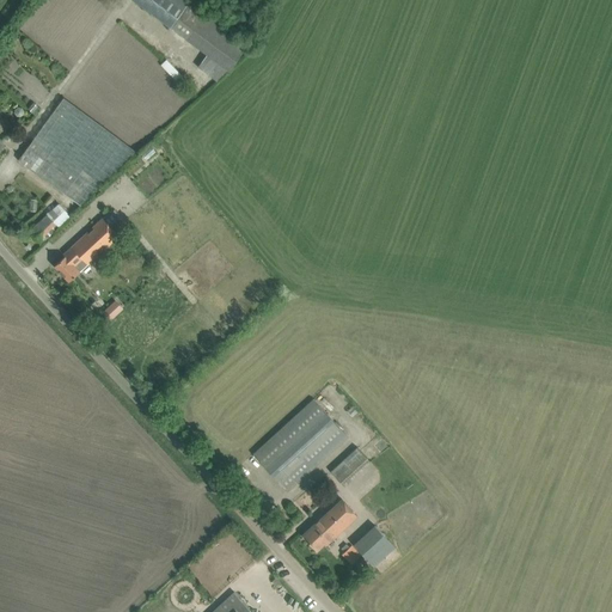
[(133,0),(170,28),(188,4),(189,1),(187,0),(133,0)]
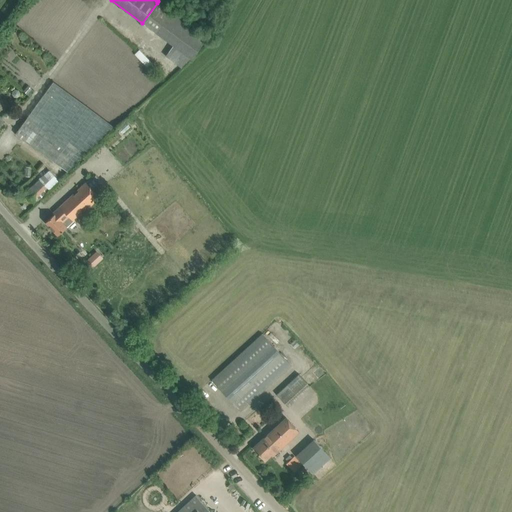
[(206,39),(157,3),(142,23),(142,24),(172,46),(165,57),(182,69),(191,60),(206,39)]
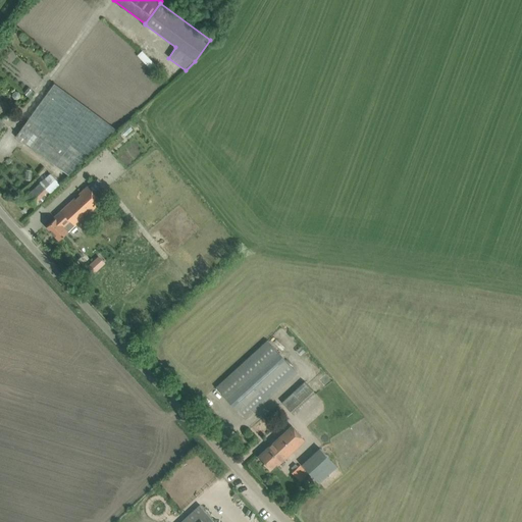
[(136,55),(153,72),(158,68),(141,51),(136,55)]
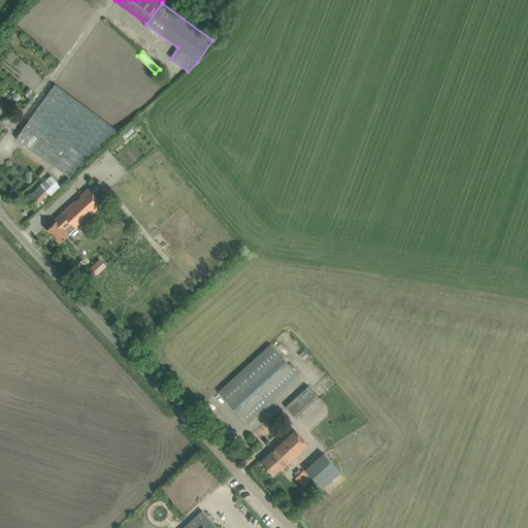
[(15,138),(56,167),(68,177),(87,158),(118,131),(55,85),(15,138)]
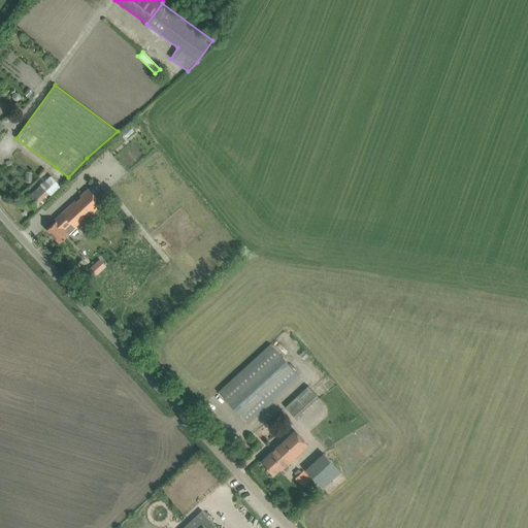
[(122,134),(126,138),(134,131),(130,127),(122,134)]
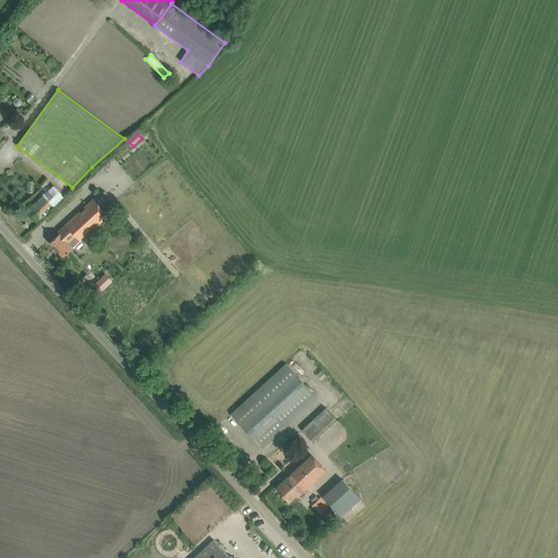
[(35,204),(27,211),(35,220),(43,213),(51,205),(52,207),(63,198),(53,185),(41,195),(43,196),(35,204)]
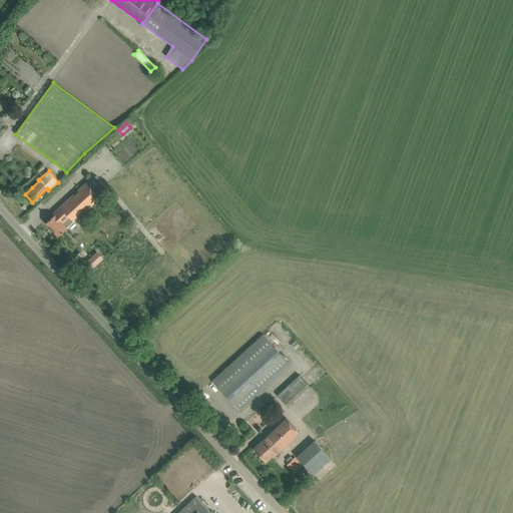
[(93,176),(78,190),(53,213),(54,215),(46,222),(58,235),(107,190),(93,176)]
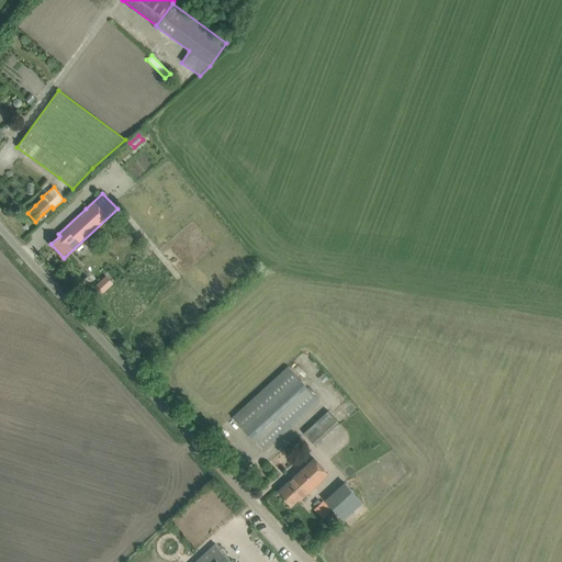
[(147,246),(142,250),(146,256),(152,251),(147,246)]
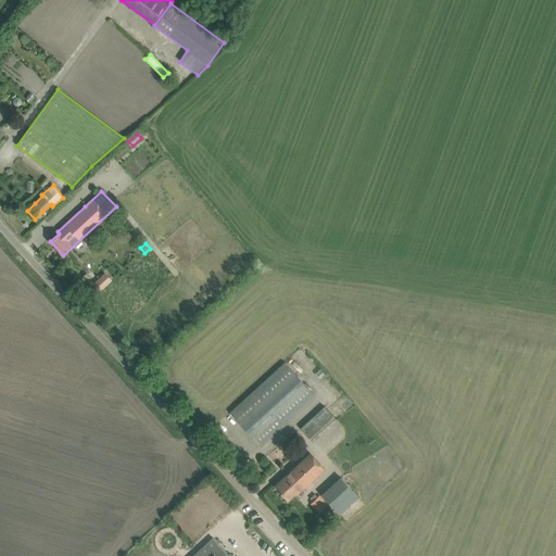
[(97,281),(93,285),(100,290),(103,288),(97,281)]
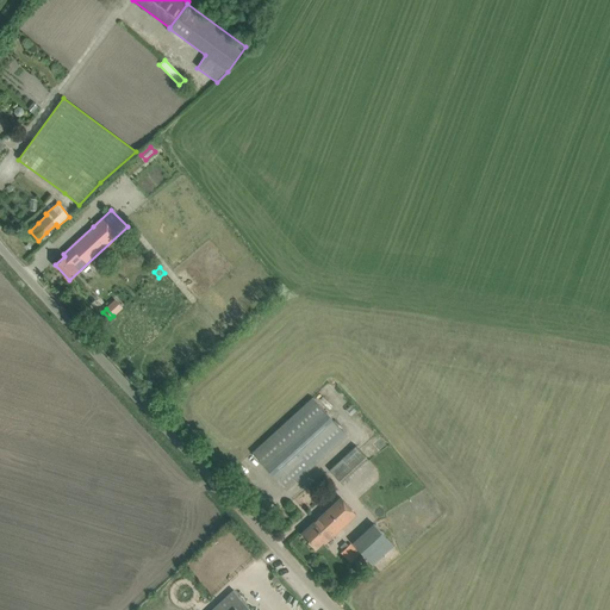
[(312,398),(253,453),(286,490),(347,435),(312,398)]
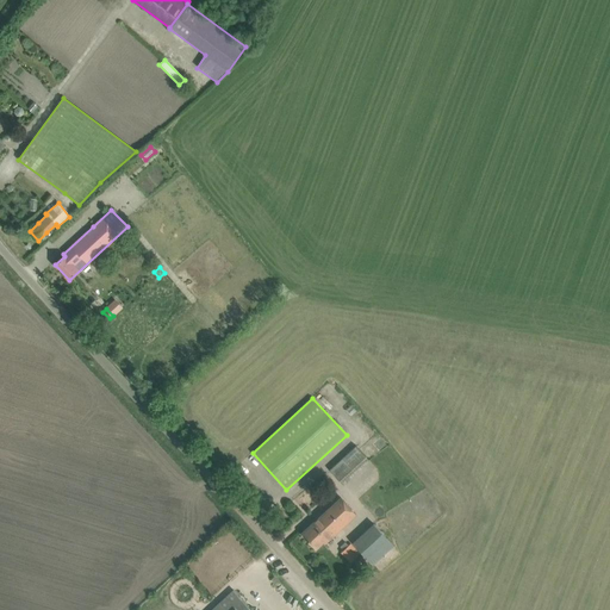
[(354,447),(328,472),(340,485),(366,460),(354,447)]
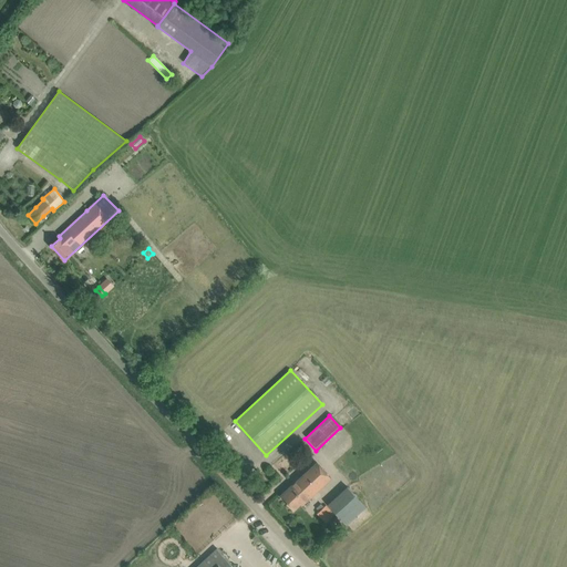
[(316,463),(287,490),(300,504),(302,505),(330,478),(316,463)]
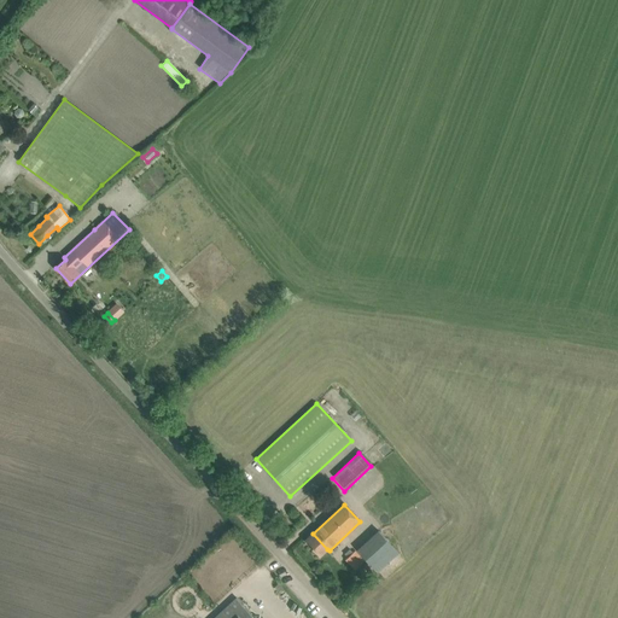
[(379,531),(366,542),(357,551),(377,572),(398,553),(379,531)]
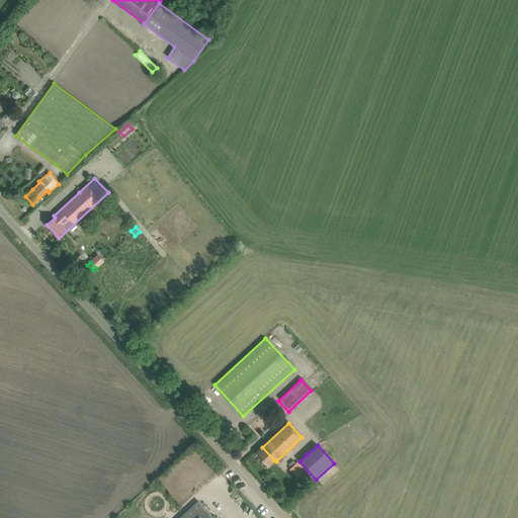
[(274,460),(262,447),(256,453),(268,466),(274,460)]
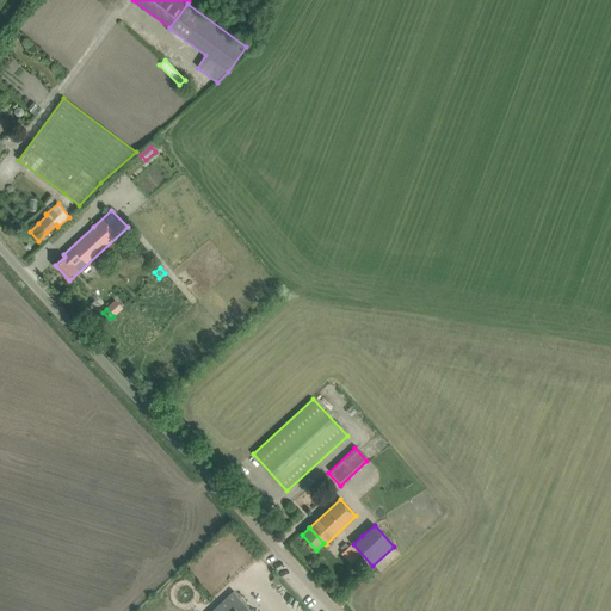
[(341,553),(351,563),(360,555),(351,545),(341,553)]
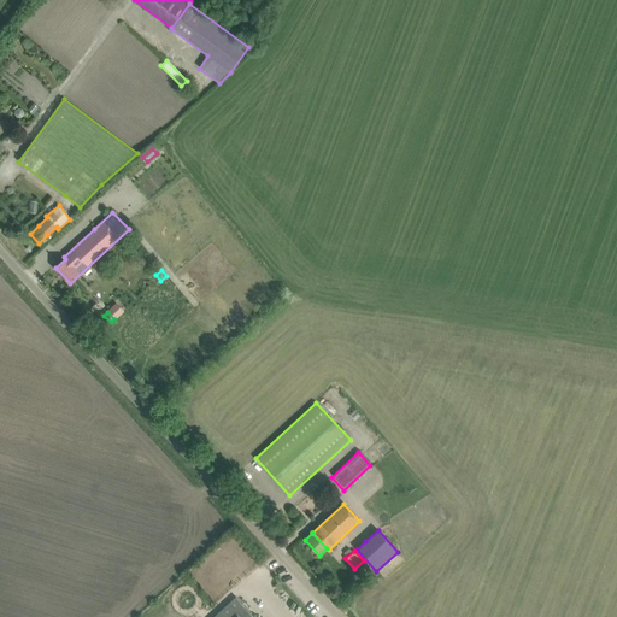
[(254,616),(236,597),(227,605),(213,616),(254,616)]
